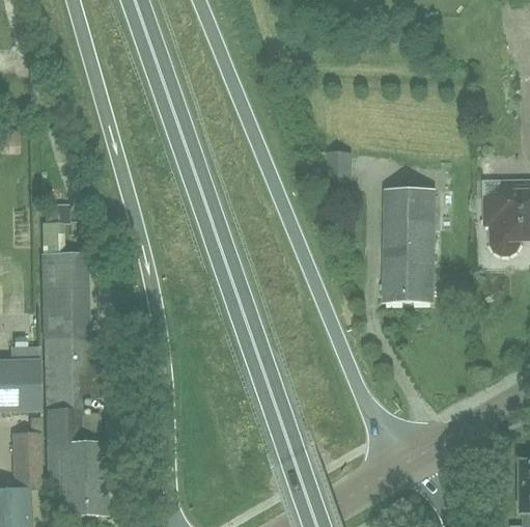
[(325,182),(350,182),(351,150),(326,150),(325,182)]
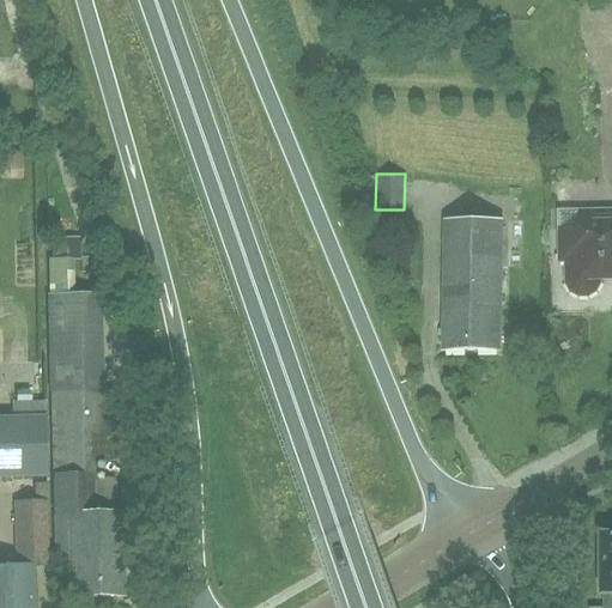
[(611,207),(558,208),(559,257),(565,257),(565,279),(570,287),(579,291),(587,291),(595,286),(599,279),(599,275),(611,274),(611,207)]
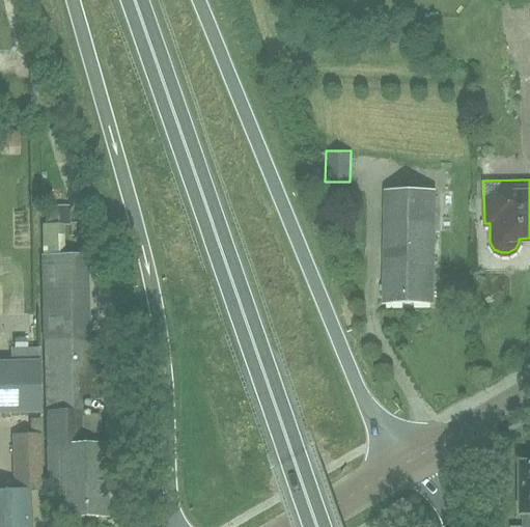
[(383,300),(408,300),(433,300),(435,188),(409,187),(384,187),(383,300)]
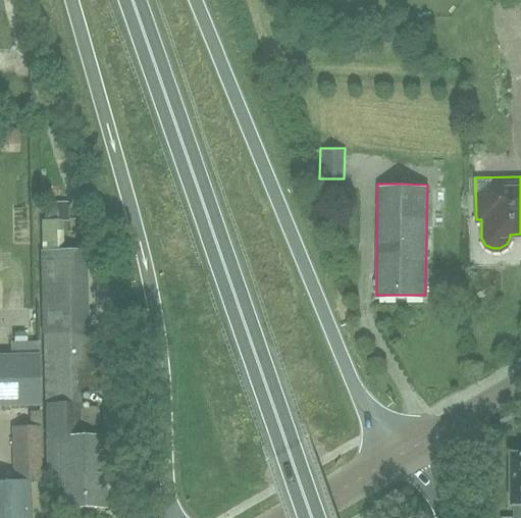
[(47,217),(42,217),(42,221),(44,333),(46,475),(57,475),(58,505),(104,505),(103,419),(79,420),(79,386),(101,385),(101,331),(86,332),(84,247),(62,247),(61,218),(67,218),(67,203),(46,203),(47,217)]
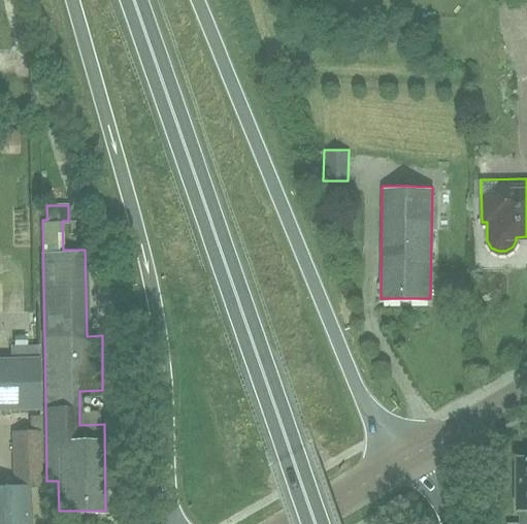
[(37,355),(0,355),(0,408),(39,407),(37,355)]
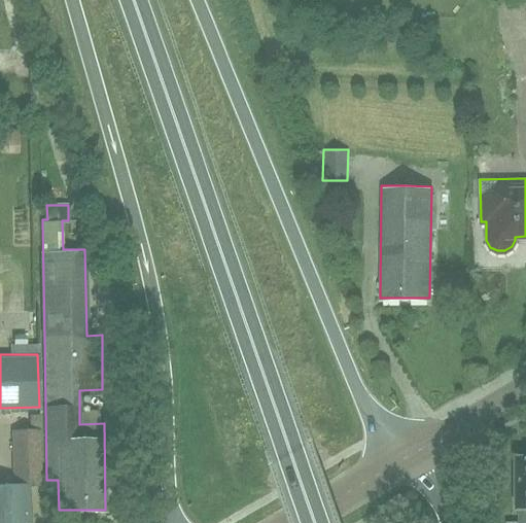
[(13,469),(14,484),(27,483),(40,483),(38,442),(38,427),(9,428),(10,443),(11,469),(13,469)]
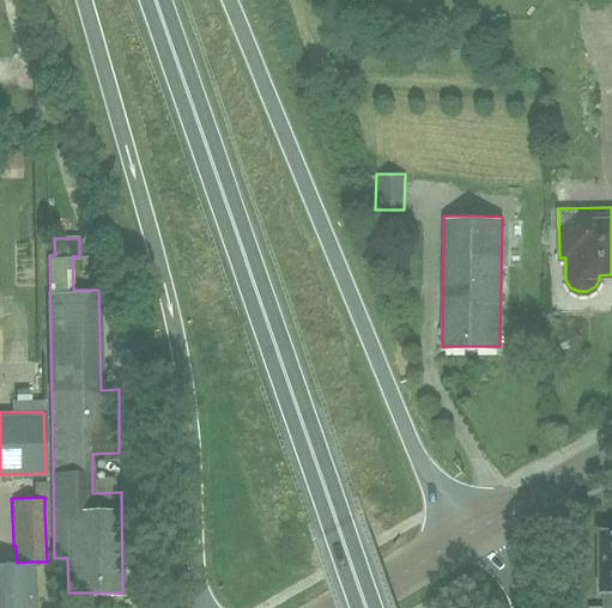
[(611,607),(611,527),(597,527),(597,593),(601,593),(601,603),(587,603),(587,607),(611,607)]
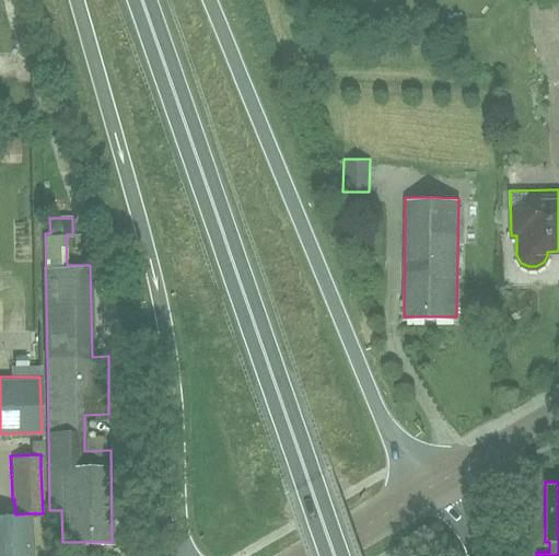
[(30,555),(28,513),(15,514),(0,514),(0,555),(30,555)]
